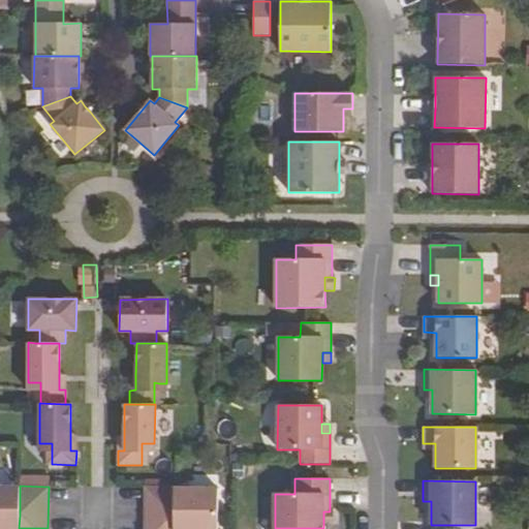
[(0,528),(19,528),(20,516),(20,501),(20,488),(0,487),(0,528)]
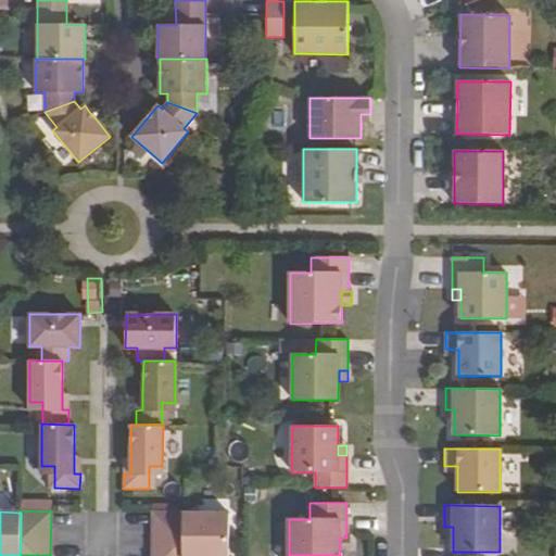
[(152,512),(151,555),(181,555),(182,513),(182,512),(152,512)]
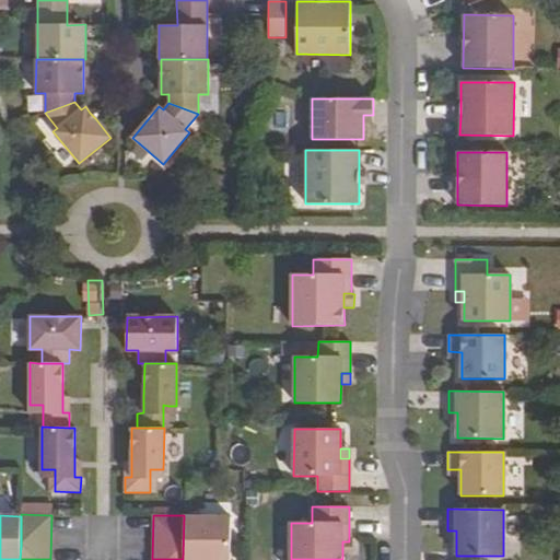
[(184,516),(183,559),(229,559),(230,517),(184,516)]
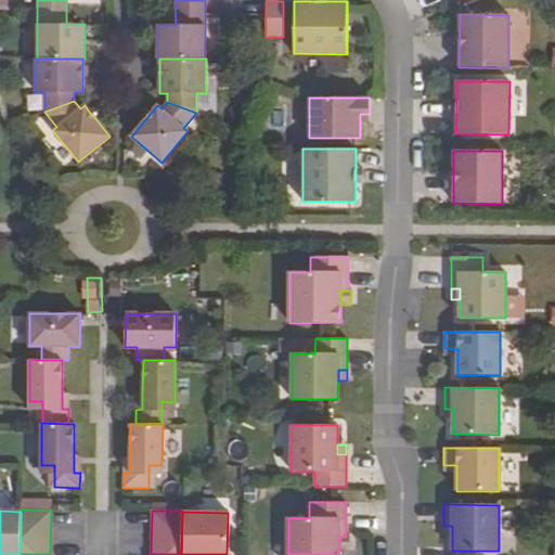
[(349,547),(348,537),(346,537),(339,537),(339,547),(349,547)]
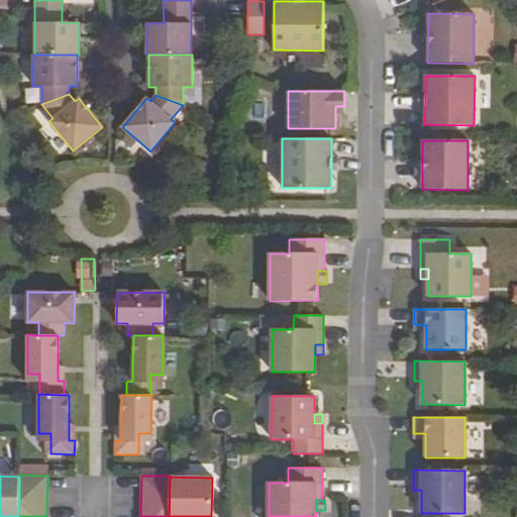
All buildings are outlined.
